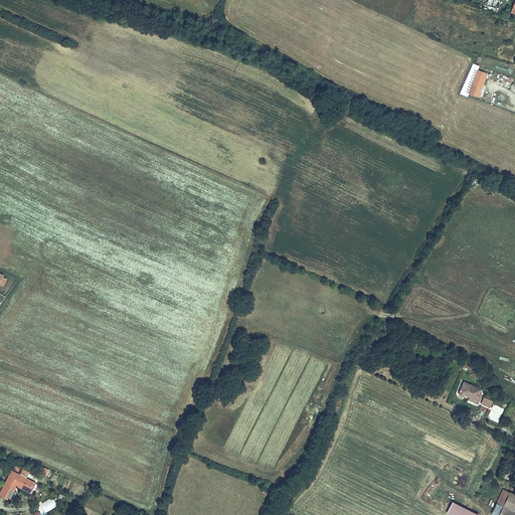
[(514,0),(508,0),(504,12),(511,14),(513,9),(514,10),(514,0)]
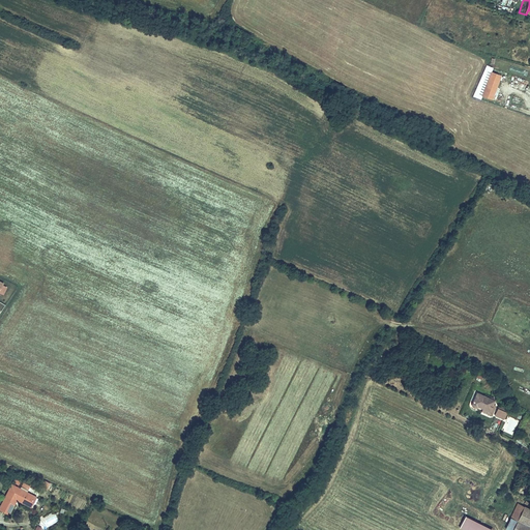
[(527,76),(528,70),(509,66),(508,71),(527,76)]
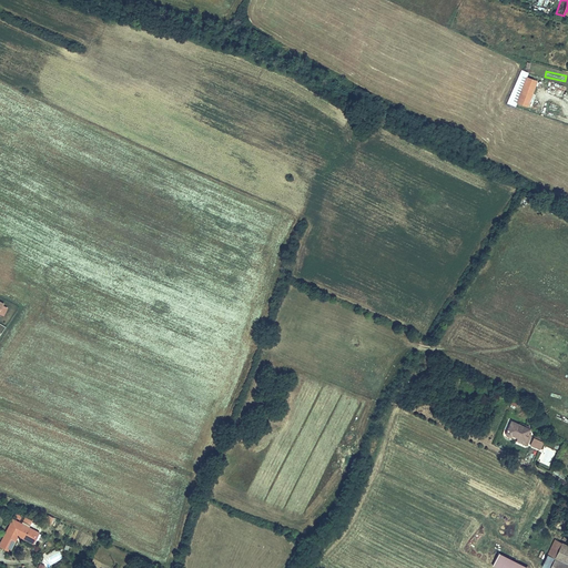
[(527,77),(517,103),(527,107),(537,80),(527,77)]
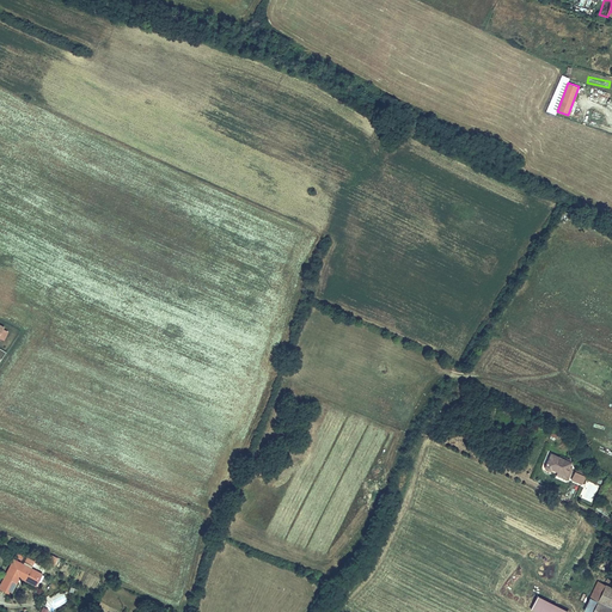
[(549,466),(557,470),(563,472),(568,465),(569,459),(549,451),(542,466),(543,469),(544,469),(545,470),(548,469),(549,466)]
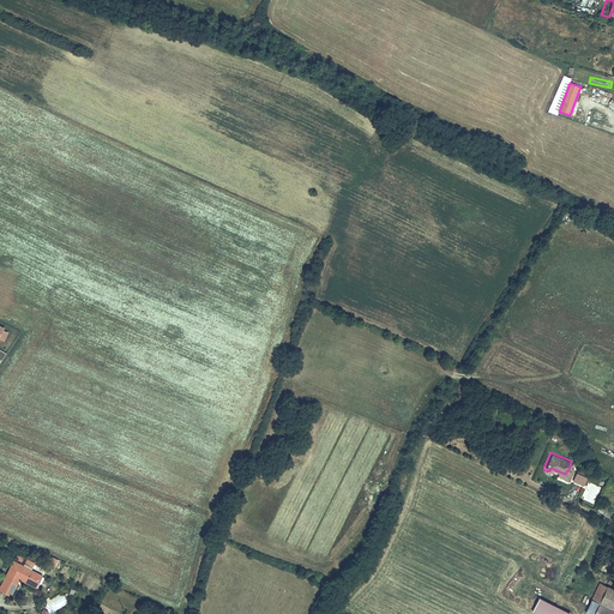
[(565,474),(559,471),(557,475),(567,480),(573,468),(570,467),(565,474)]
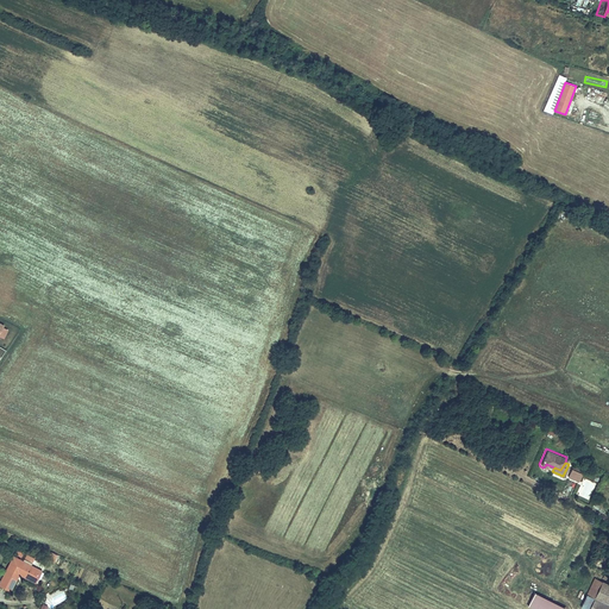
[(578,472),(570,468),(566,477),(575,481),(578,472)]
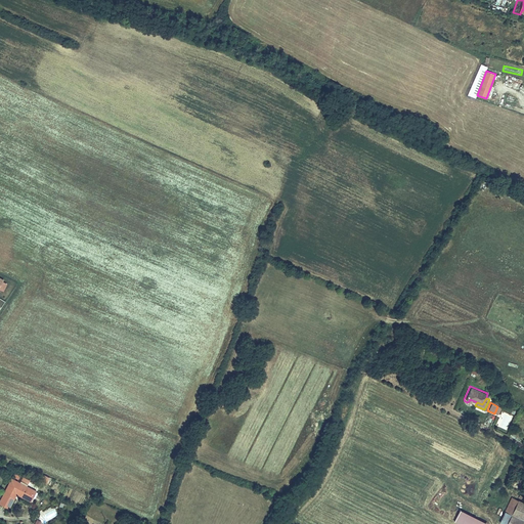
[(16,494),(27,499),(33,489),(11,479),(0,501),(0,505),(8,510),(16,494)]
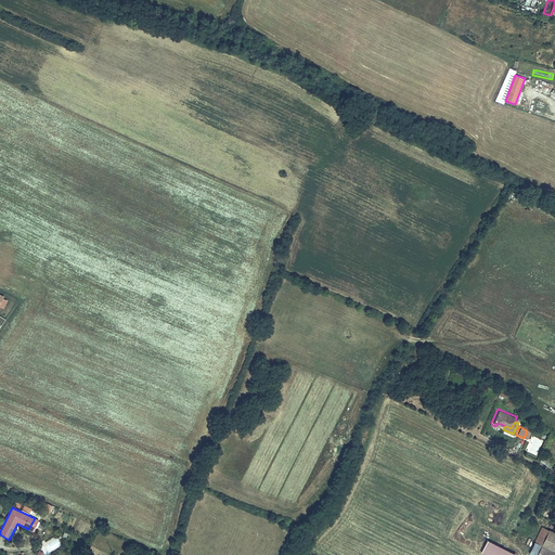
[(35,518),(28,529),(29,529),(33,531),(38,520),(35,518)]
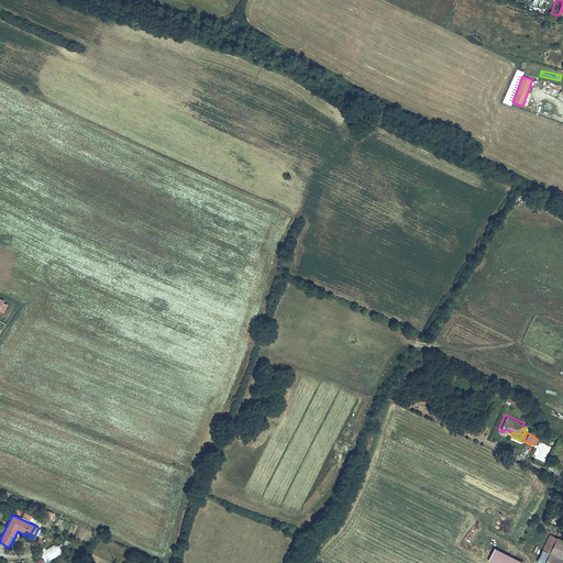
[(542,552),(547,554),(550,555),(545,562),(562,562),(562,543),(553,540),(549,538),(542,552)]
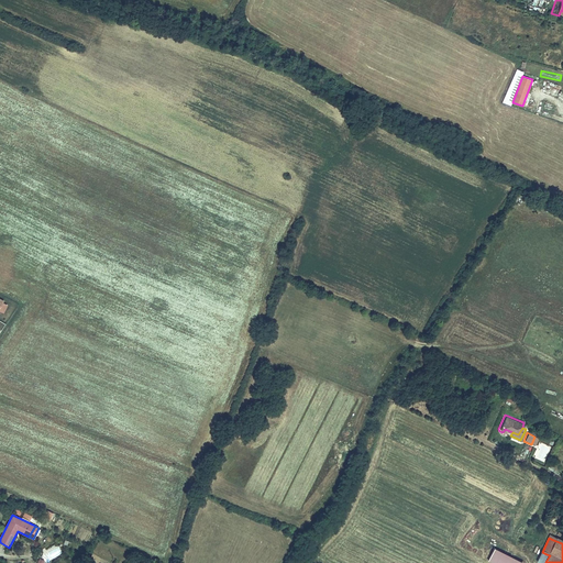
[(494,562),(522,562),(525,561),(494,547),(487,560),(494,562)]
